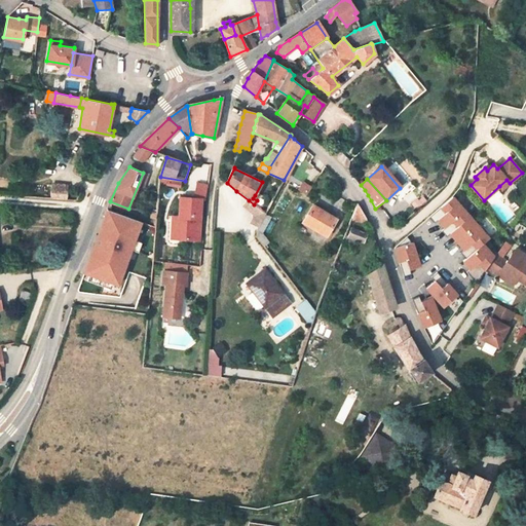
[(510,183),(506,180),(499,186),(502,189),(510,183)]
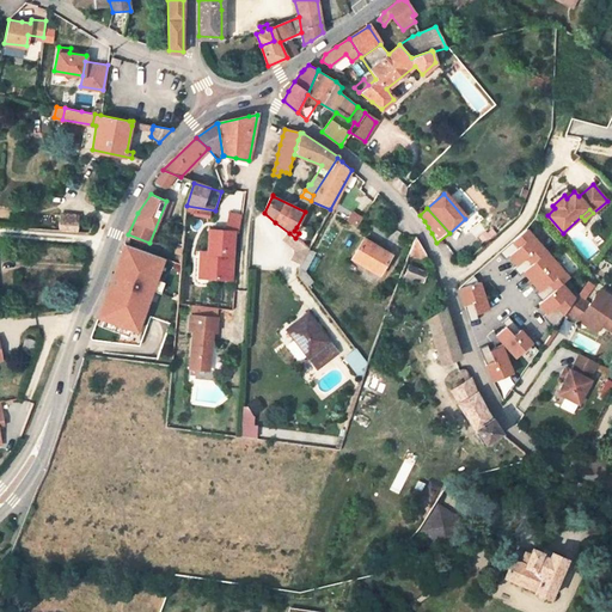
[(81,216),(62,215),(61,228),(80,231),(81,216)]
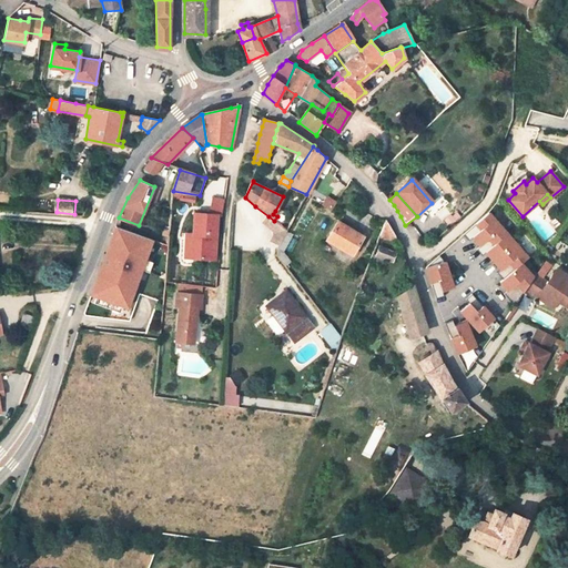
[(185,257),(215,260),(217,215),(222,215),(223,202),(213,200),(210,214),(195,213),(194,234),(186,233),(185,257)]
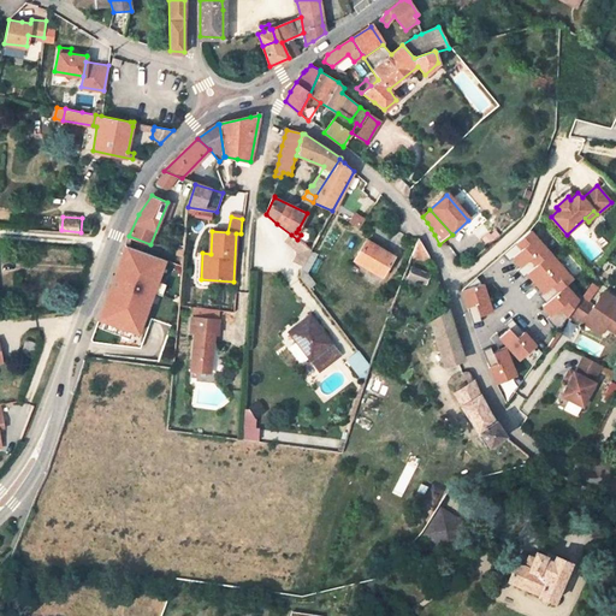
[(187,219),(178,218),(177,234),(185,235),(187,219)]
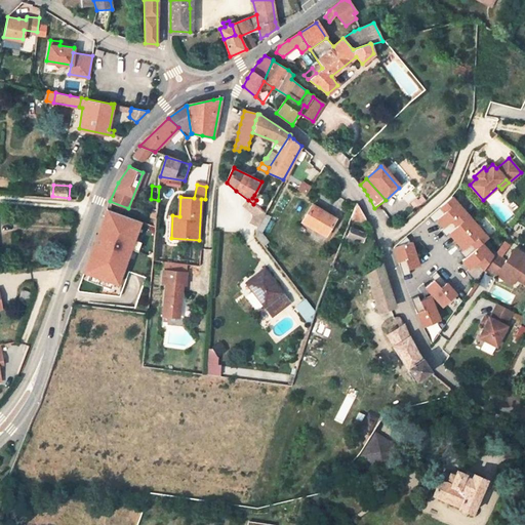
[(451,196),(429,216),(434,223),(437,219),(444,228),(463,210),(451,196)]
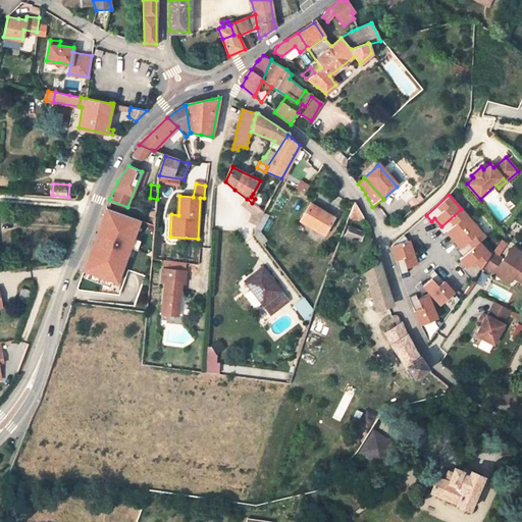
[(156,211),(157,199),(150,198),(148,210),(156,211)]
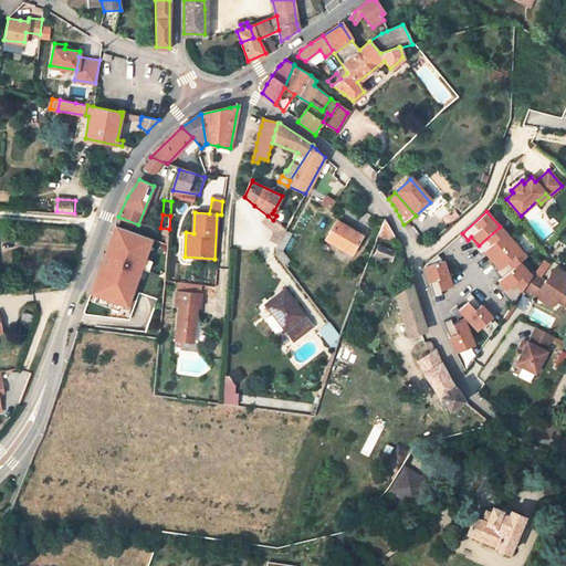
[(273,231),(269,238),(279,244),(286,230),(273,220),(268,216),(262,222),(273,231)]
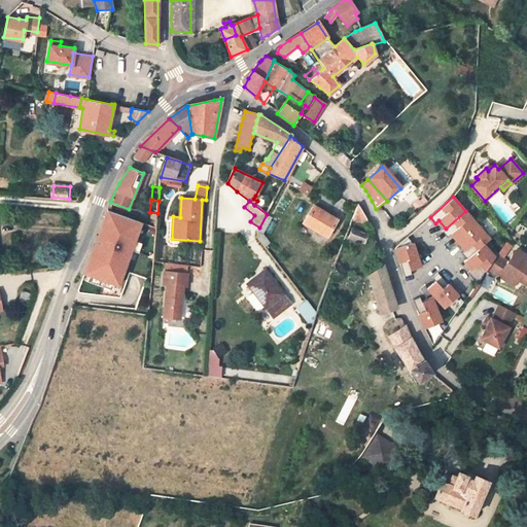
[(369,223),(369,220),(357,204),(351,221),(369,223)]
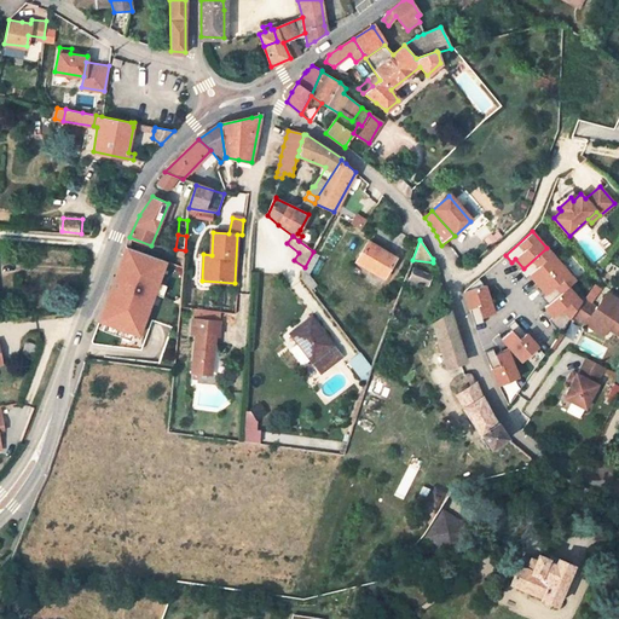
[(357,261),(383,278),(395,258),(369,242),(357,261)]
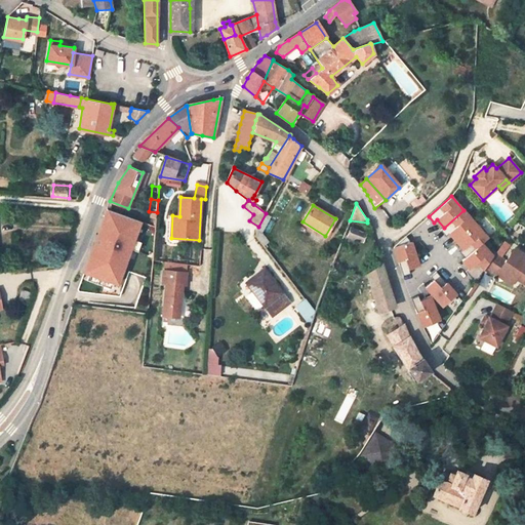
[(140,220),(107,208),(95,242),(99,243),(95,253),(91,251),(83,274),(117,286),(128,253),(132,244),(140,220)]
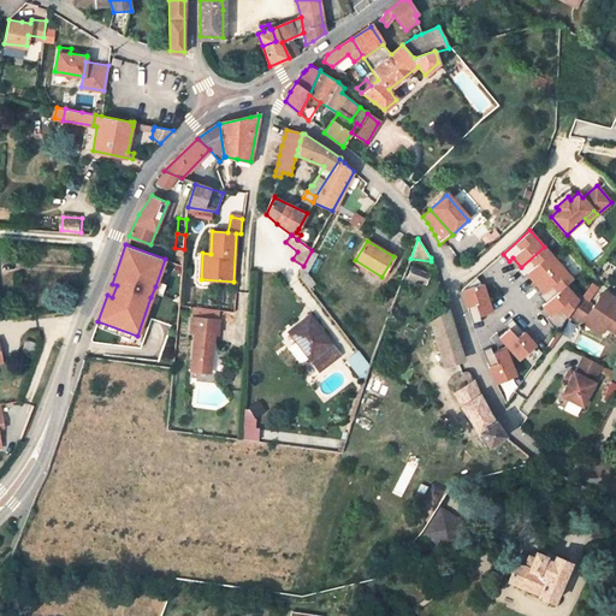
[(558,262),(544,247),(521,267),(516,271),(522,277),(527,273),(535,283),(558,262)]
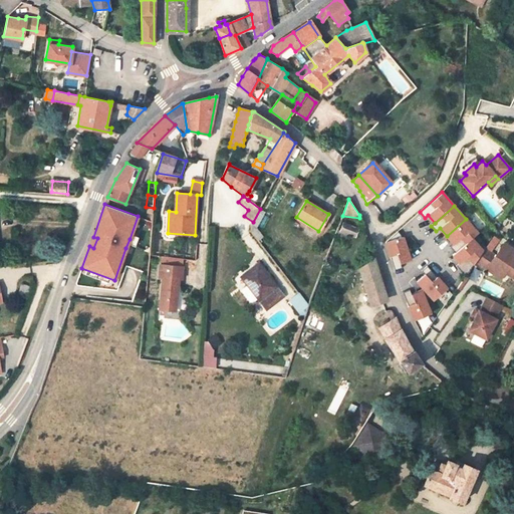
[(251,226),(254,233),(257,228),(265,213),(260,209),(253,222),(251,226)]
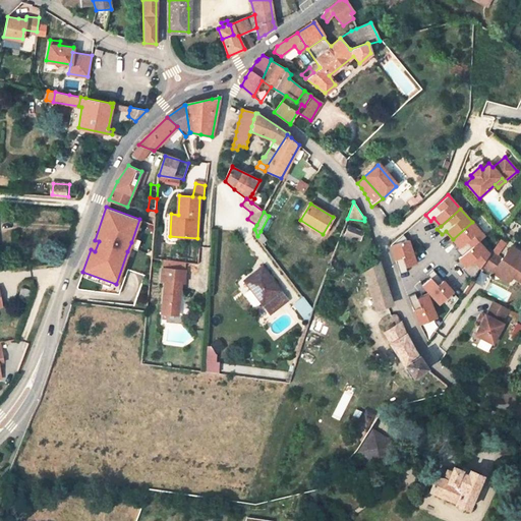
[(484,236),(472,222),(453,239),(459,247),(456,250),(461,256),(478,241),(484,236)]
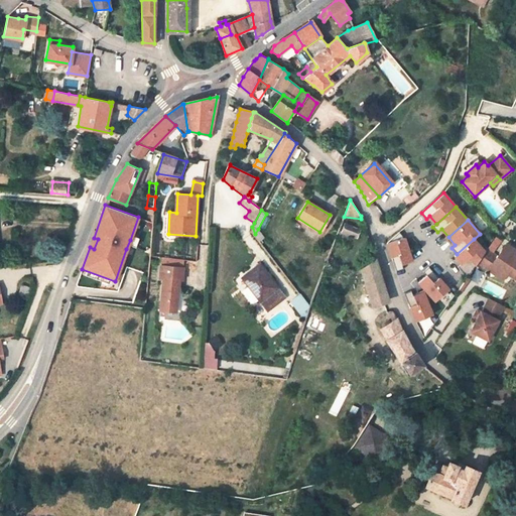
[(358,231),(345,225),(342,231),(356,237),(358,231)]
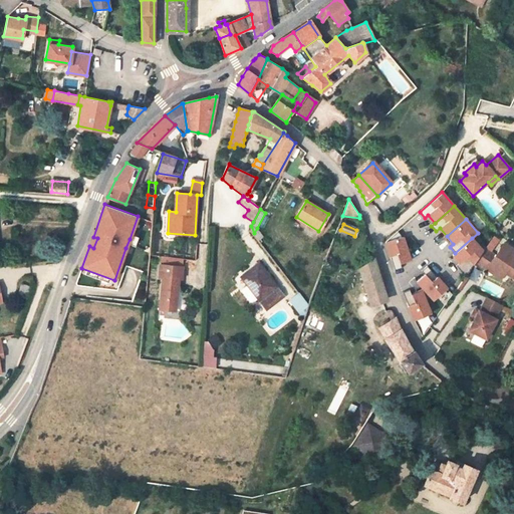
[(264,237),(257,228),(254,233),(259,240),(264,237)]
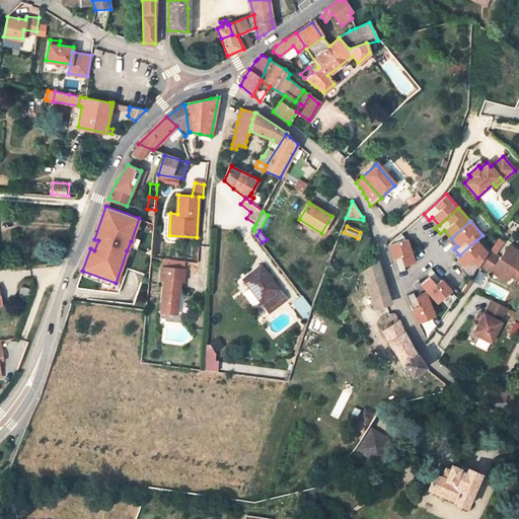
[(401,233),(389,244),(398,273),(405,271),(404,267),(415,263),(406,239),(401,233)]
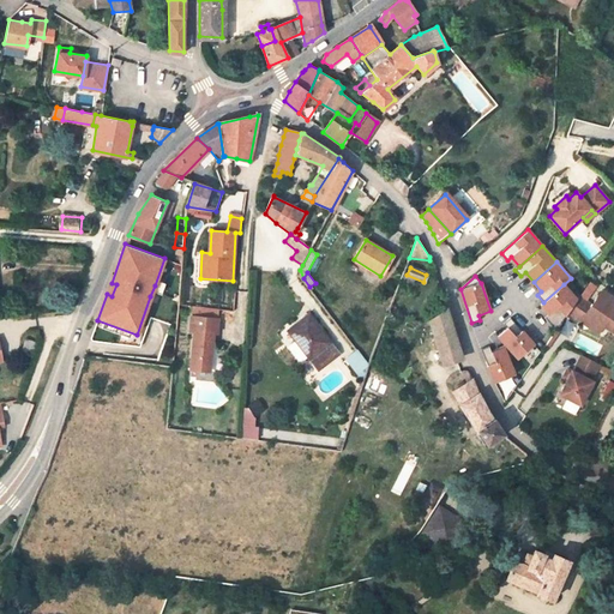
[(577,300),(564,284),(543,302),(540,305),(548,314),(545,318),(555,330),(577,300)]
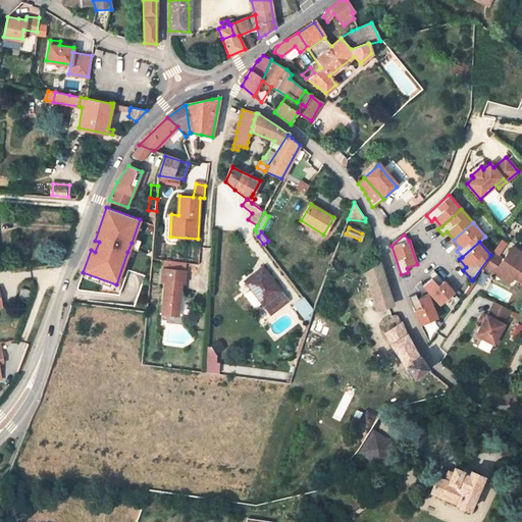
[(140,246),(132,243),(127,252),(137,255),(140,246)]
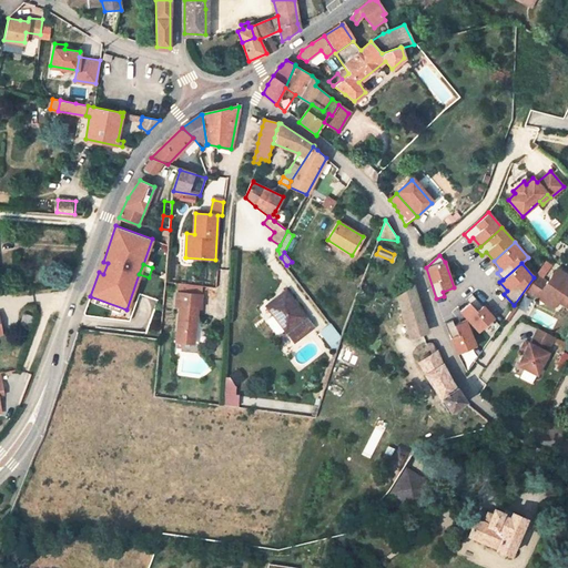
[(547,283),(536,274),(526,290),(554,308),(563,295),(567,297),(567,275),(557,269),(547,283)]
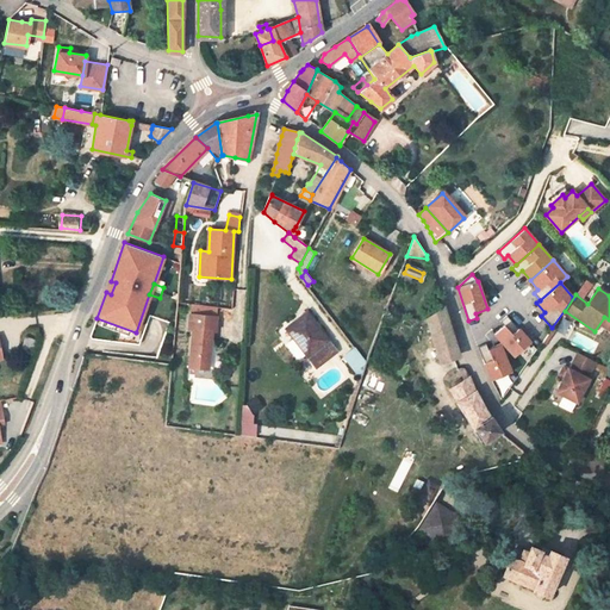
[(427,318),(441,362),(453,358),(459,356),(443,306),(427,318)]
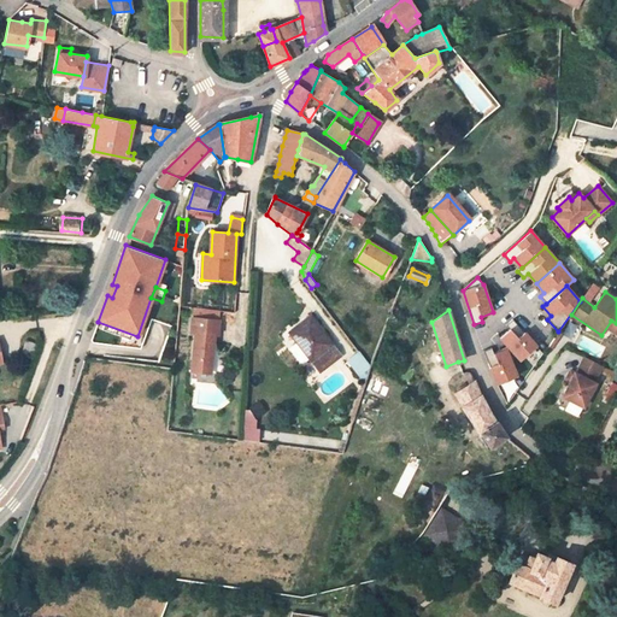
[(322,370),(340,356),(331,345),(310,317),(291,333),(312,359),(322,370)]
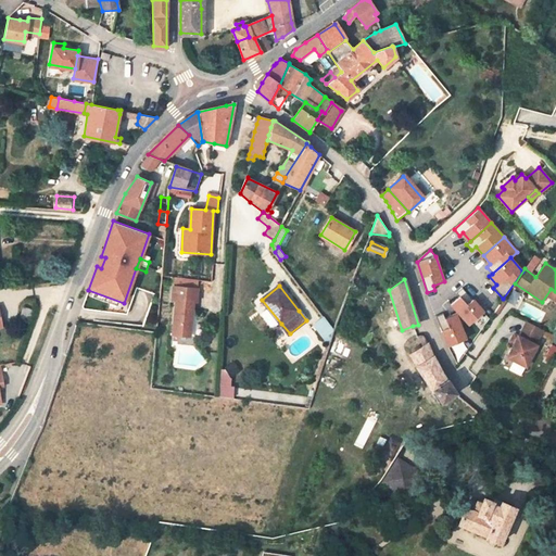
[(198,289),(174,287),(173,300),(176,301),(174,333),(173,338),(185,339),(185,343),(192,344),(193,335),(190,335),(193,301),(197,301),(198,289)]
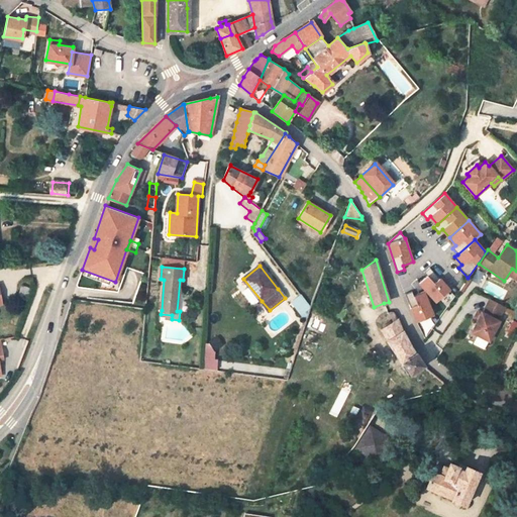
[(425,290),(423,292),(427,301),(431,297),(436,302),(449,290),(429,268),(423,273),(426,276),(419,283),(425,290)]
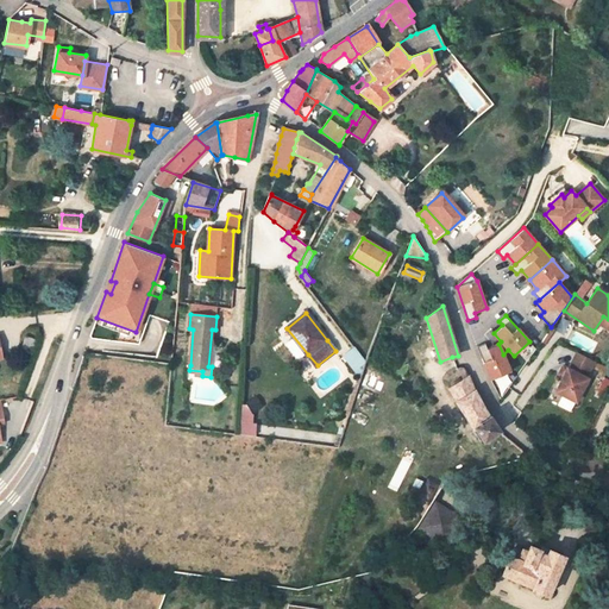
[(510,371),(503,355),(498,344),(487,349),(485,343),(477,346),(490,380),(510,371)]
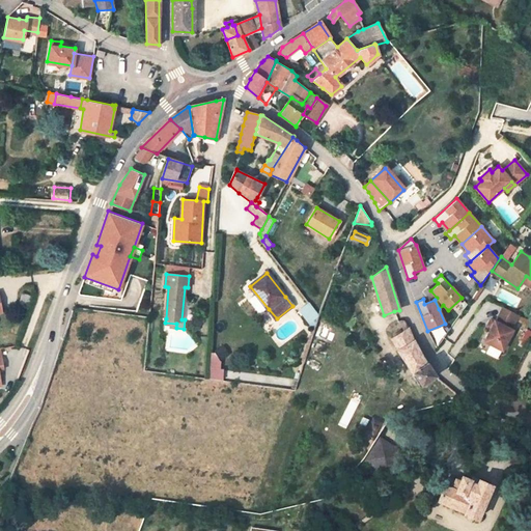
[(310,303),(301,311),(313,328),(318,314),(310,303)]
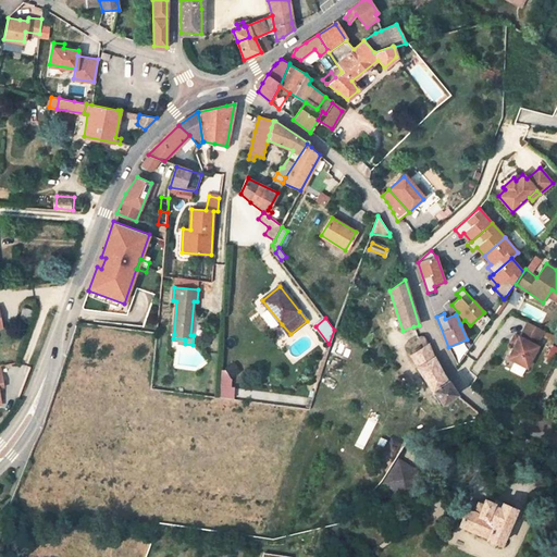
[(519,336),(514,333),(512,336),(518,339),(516,343),(508,357),(525,368),(536,346),(535,345),(543,330),(528,322),(519,336)]
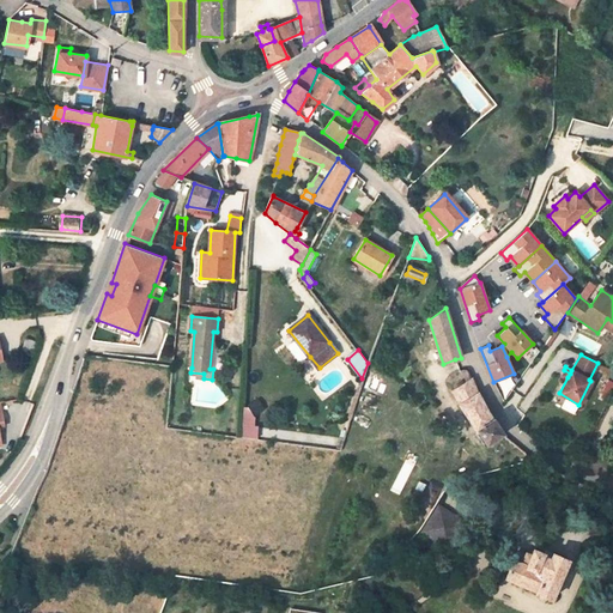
[(475,428),(486,443),(502,432),(493,422),(485,410),(479,396),(472,384),(467,371),(466,370),(463,370),(461,370),(460,371),(457,371),(461,377),(463,376),(466,382),(463,384),(462,382),(454,388),(455,390),(453,392),(460,404),(459,405),(474,429),(475,428)]
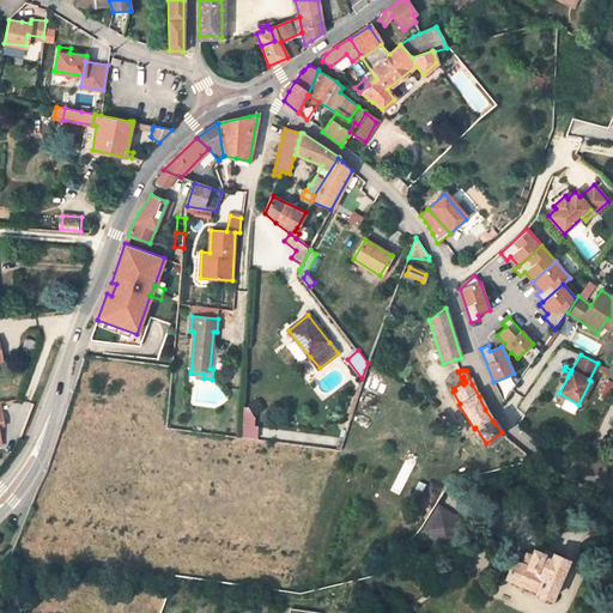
[(598,454),(589,450),(582,465),(592,468),(598,454)]
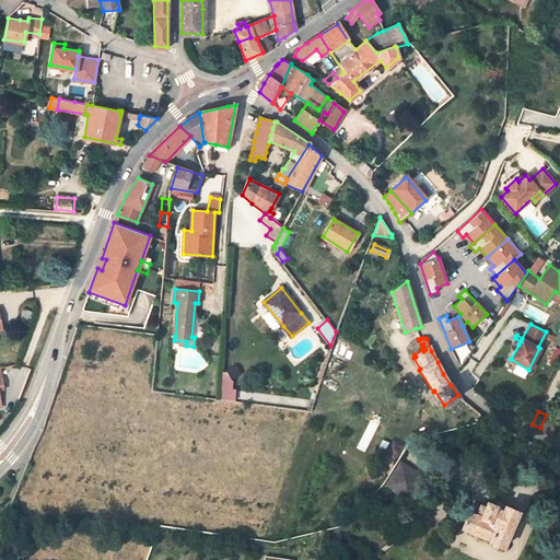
[(387,456),(385,455),(387,451),(385,448),(388,443),(382,440),(371,461),(382,466),(387,456)]
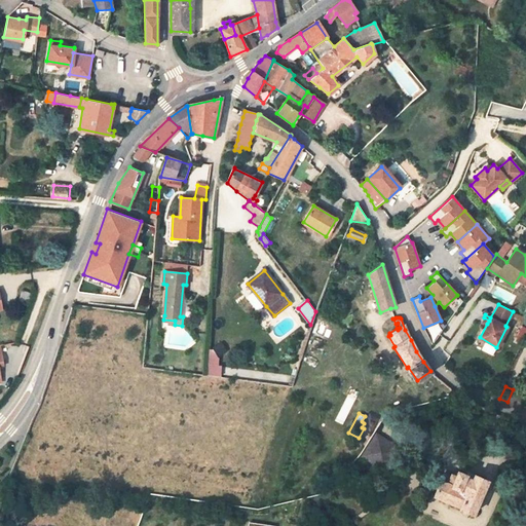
[(370,413),(364,423),(362,427),(364,428),(370,431),(378,418),(370,413)]
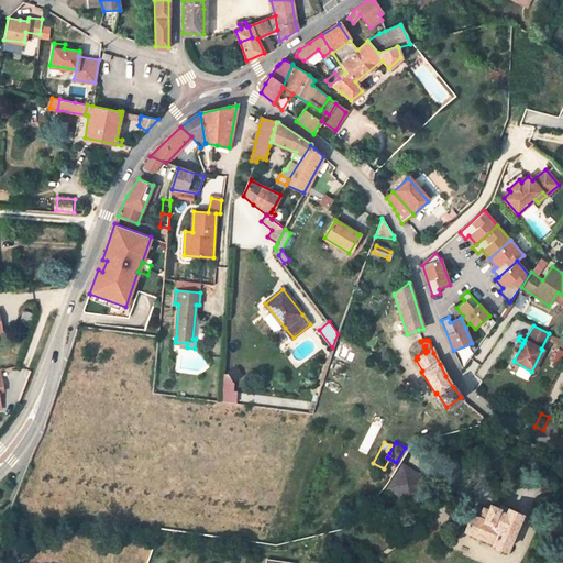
[(411,503),(426,479),(403,465),(388,488),(411,503)]
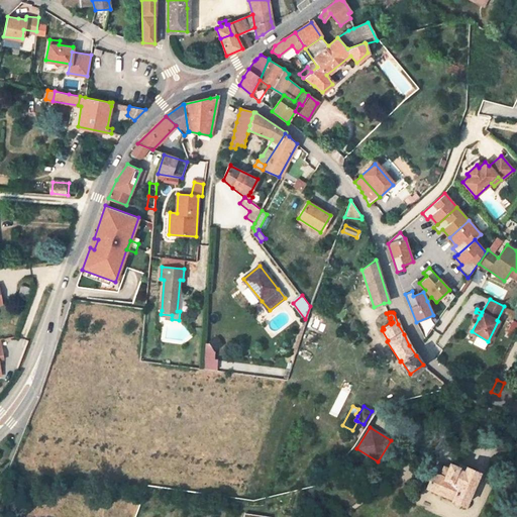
[(442,468),(435,464),(426,487),(451,499),(464,505),(479,472),(467,466),(463,472),(456,469),(457,467),(450,462),(447,467),(443,466),(442,468)]
